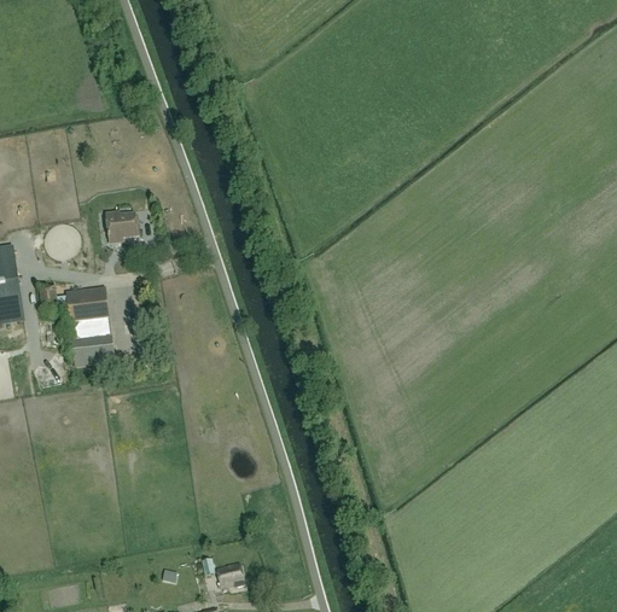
[(108,240),(122,239),(122,235),(137,233),(134,211),(118,213),(118,210),(104,211),(108,240)]
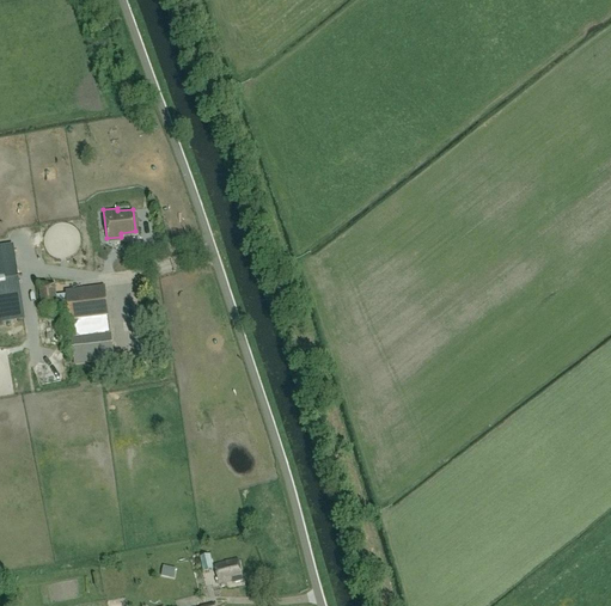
[(12,243),(0,244),(0,320),(24,317),(12,243)]
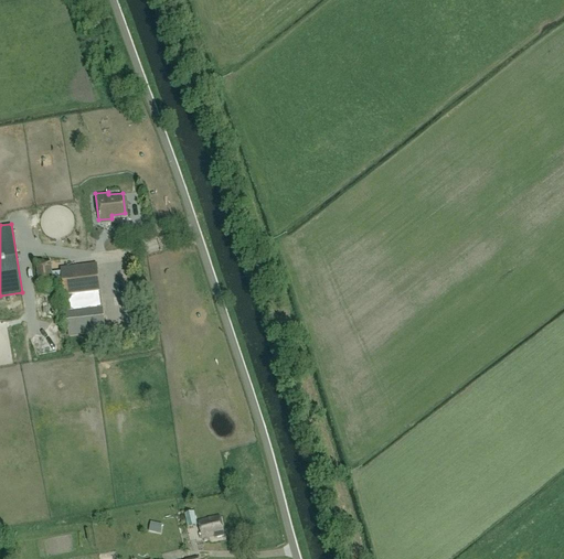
[(63,293),(99,289),(95,259),(59,264),(63,293)]
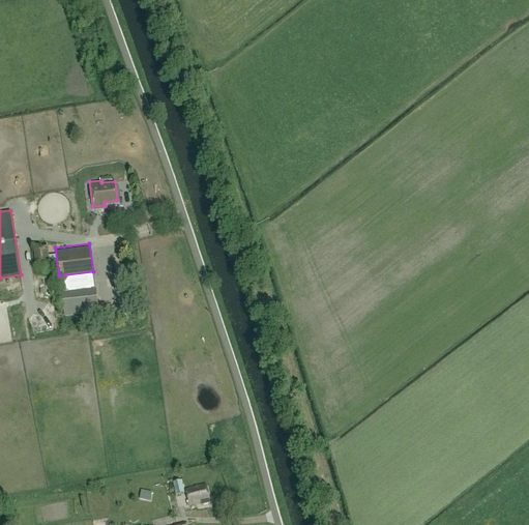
[(63,312),(98,308),(95,281),(60,284),(63,312)]
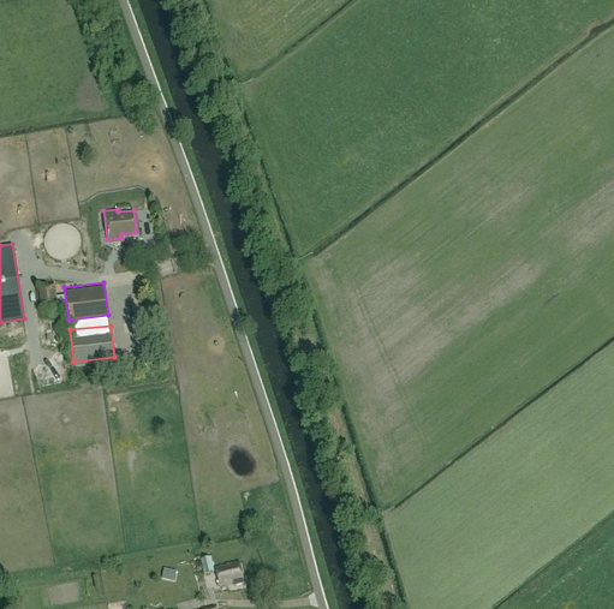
[(200,555),(203,569),(213,567),(210,553),(200,555)]
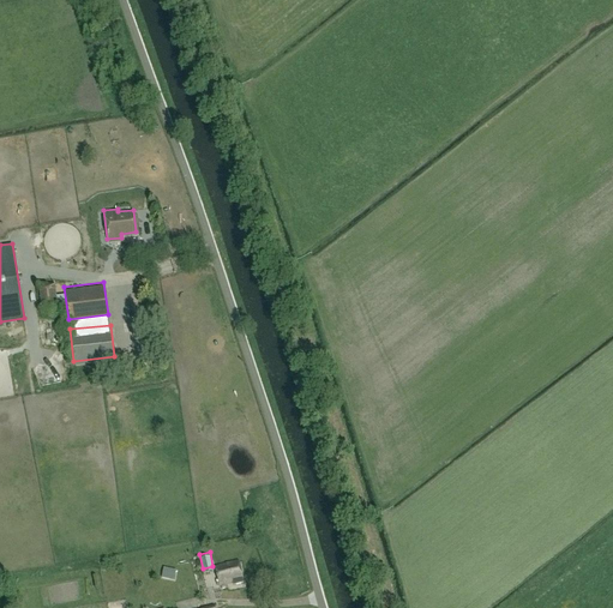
[(241,578),(236,558),(214,563),(217,577),(215,577),(216,582),(232,578),(232,581),(241,578)]
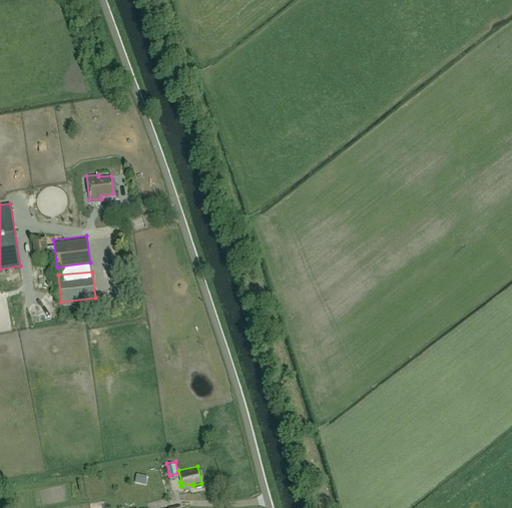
[(146,472),(136,470),(134,478),(144,480),(146,472)]
